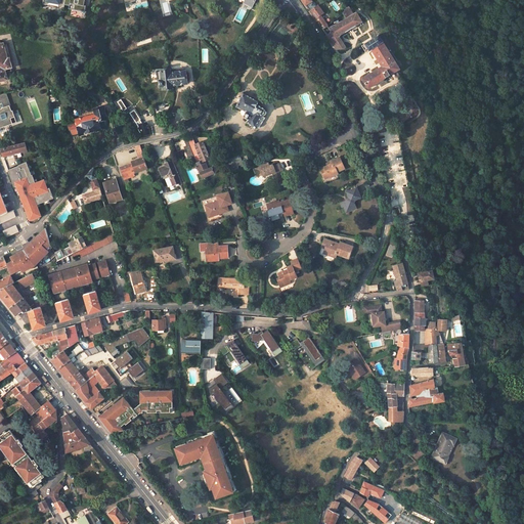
[(316,7),(312,2),(310,0),(301,0),(305,5),(315,19),(322,29),(328,26),(320,15),(322,14),(316,7)]
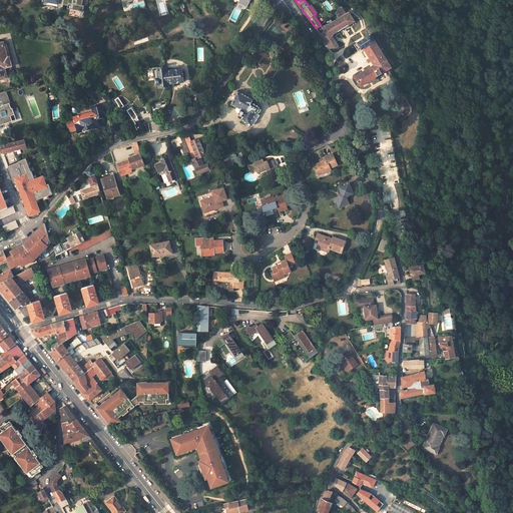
[(332,36),(355,22),(350,12),(346,14),(341,6),(338,7),(335,13),(333,15),(336,20),(323,27),(325,31),(320,34),(330,49),(336,47),(337,48),(339,47),(332,36)]
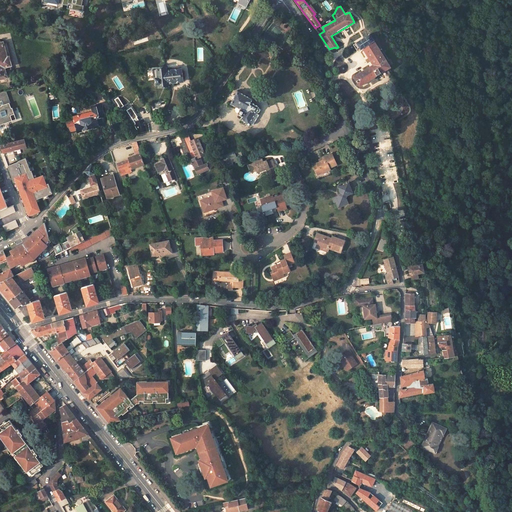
[(390,67),(370,34),(357,43),(361,50),(363,48),(373,65),(354,77),(360,86),(388,69),(390,67)]
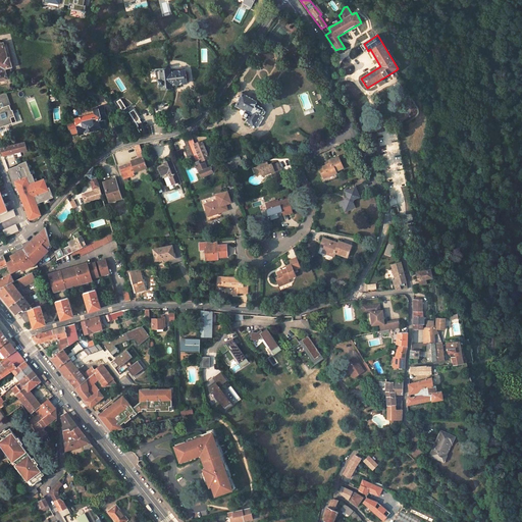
[(3,45),(3,44),(1,44),(1,43),(0,42),(0,81),(7,80),(5,72),(4,68),(10,67),(11,66),(9,59),(7,60),(3,45)]
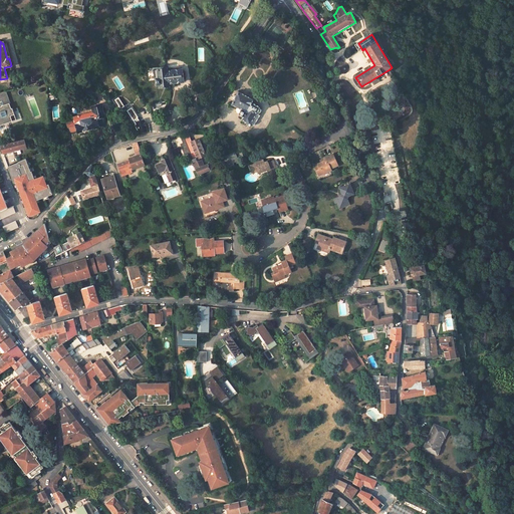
[(183,82),(182,71),(181,71),(167,72),(167,68),(160,69),(155,70),(155,79),(157,79),(158,84),(161,84),(161,86),(169,85),(168,83),(183,82)]
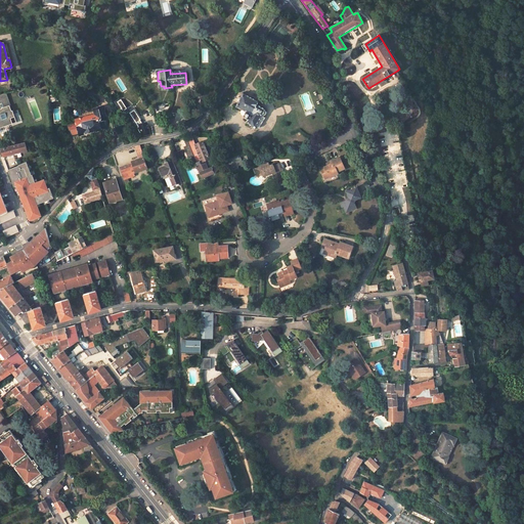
[(37,90),(35,85),(18,89),(20,94),(37,90)]
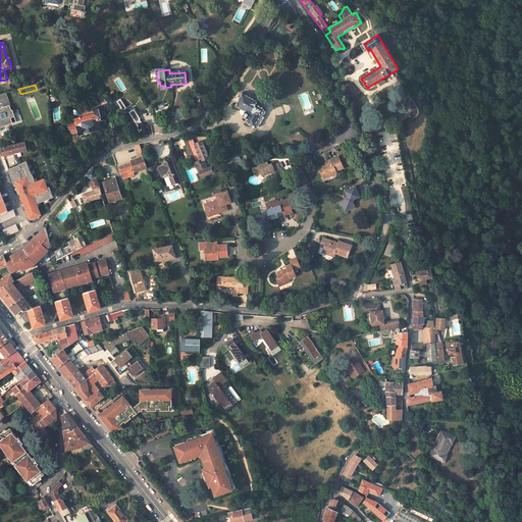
[(9,92),(0,94),(0,108),(7,107),(6,106),(13,104),(9,92)]
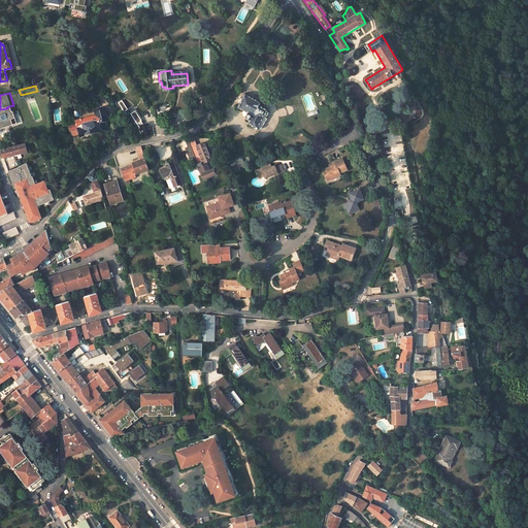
[(259,105),(260,103),(245,94),(237,107),(248,113),(245,117),(244,118),(249,121),(248,124),(255,128),(255,129),(255,130),(256,130),(257,130),(259,128),(258,126),(263,118),(264,117),(266,117),(268,114),(267,112),(268,111),(259,105)]
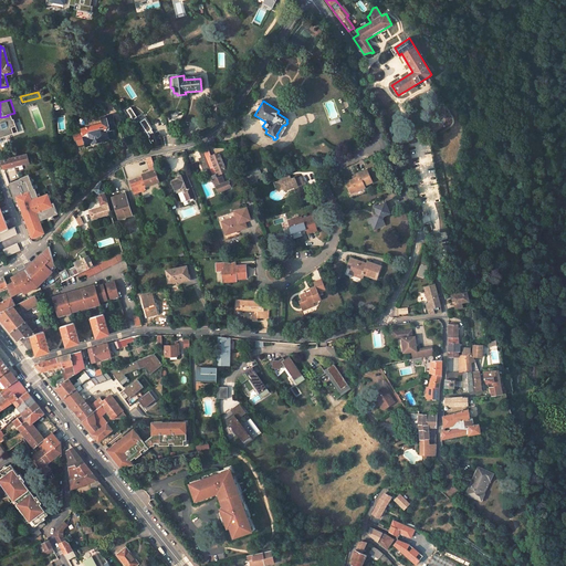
[(447,122),(453,118),(447,107),(440,112),(447,122)]
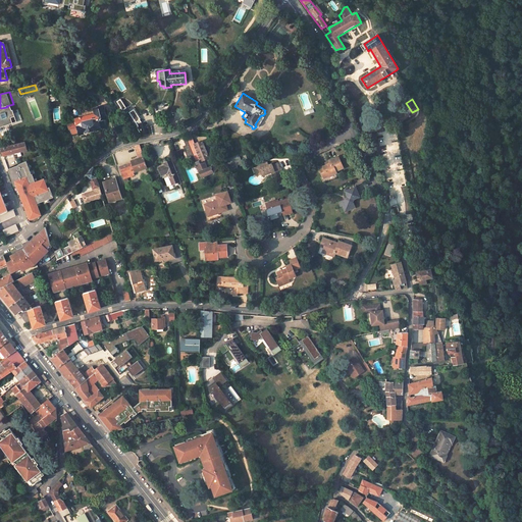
[(16,117),(13,104),(6,106),(7,107),(0,108),(0,120),(0,121),(1,126),(8,125),(16,123),(14,117),(16,117)]
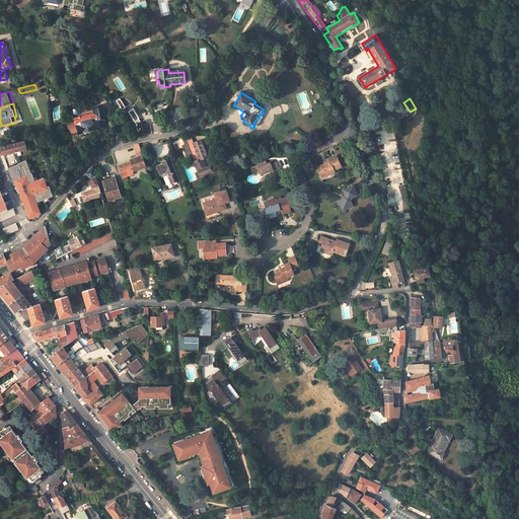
[(105,120),(102,106),(94,108),(93,109),(95,114),(75,119),(76,122),(68,124),(69,129),(70,129),(71,133),(78,131),(79,133),(99,128),(97,122),(105,120)]
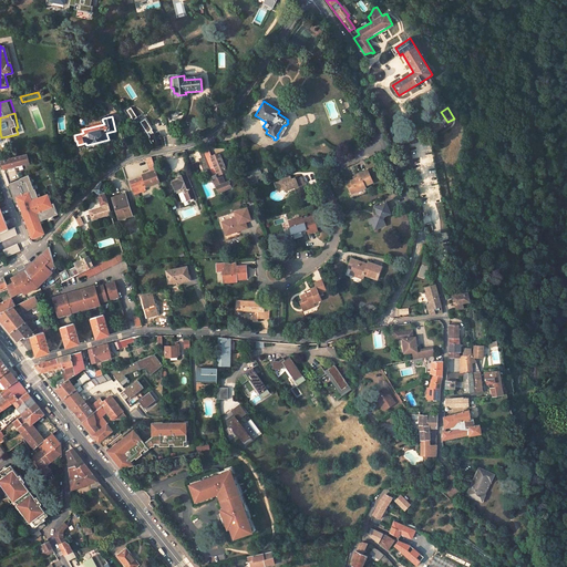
[(282,126),(277,135),(278,137),(280,138),(287,129),(282,126)]
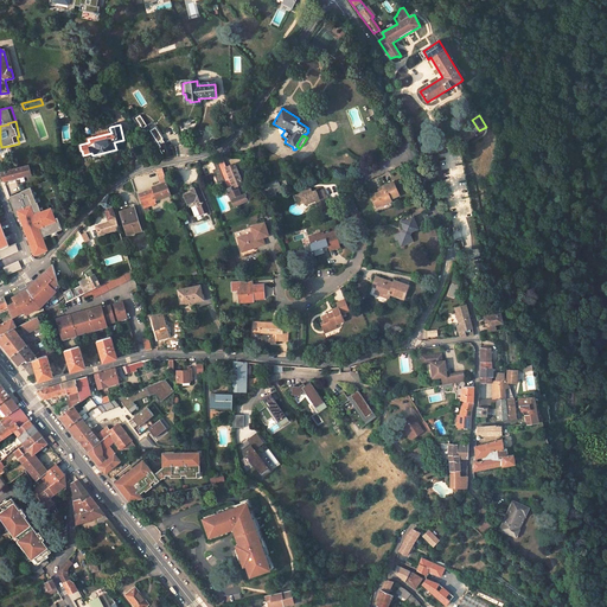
[(1,147),(0,141),(0,140),(0,151),(1,154),(12,152),(10,146),(1,147)]
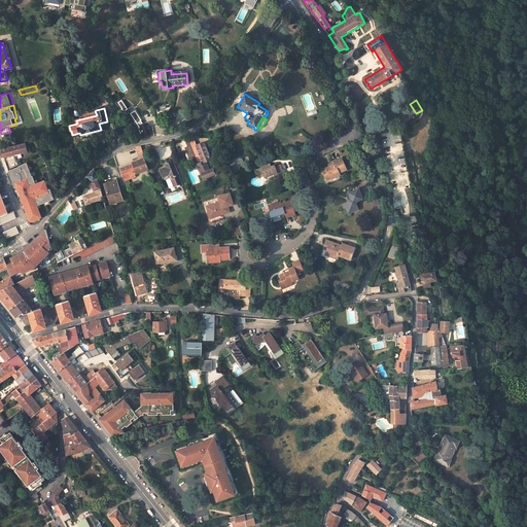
[(149,134),(147,125),(139,127),(141,135),(143,134),(143,136),(149,134)]
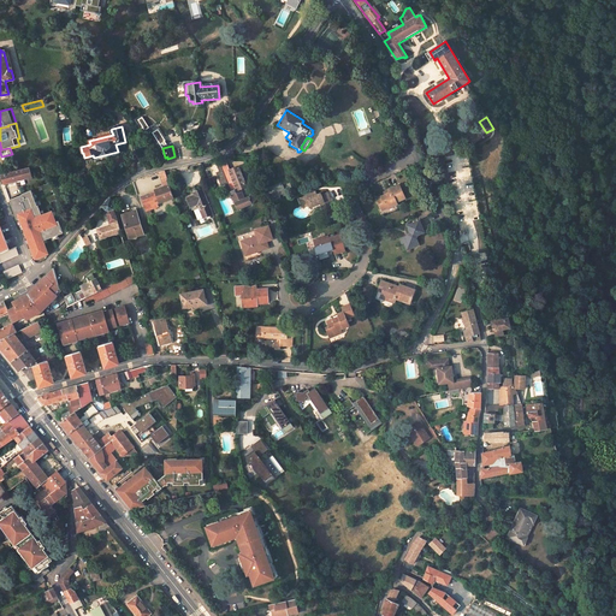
[(246,185),(238,167),(229,171),(225,160),(219,161),(220,164),(227,183),(237,209),(252,203),(249,197),(244,199),(240,188),(246,185)]
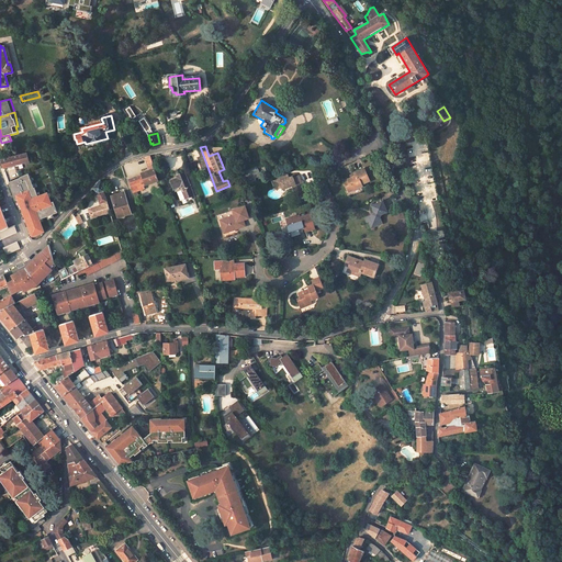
[(10,157),(8,149),(0,152),(0,159),(0,160),(10,158),(10,157)]
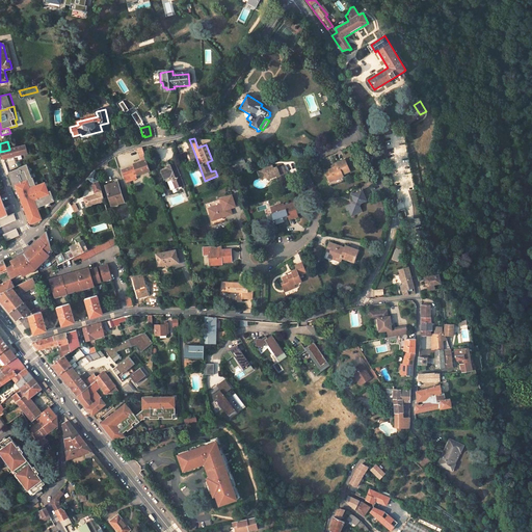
[(183,152),(187,161),(196,158),(190,141),(177,147),(179,153),(183,152)]
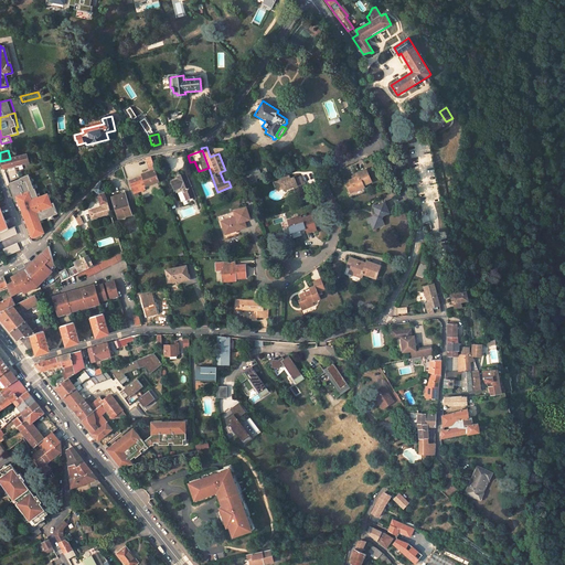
[(3,169),(29,162),(27,155),(10,159),(0,161),(3,169)]
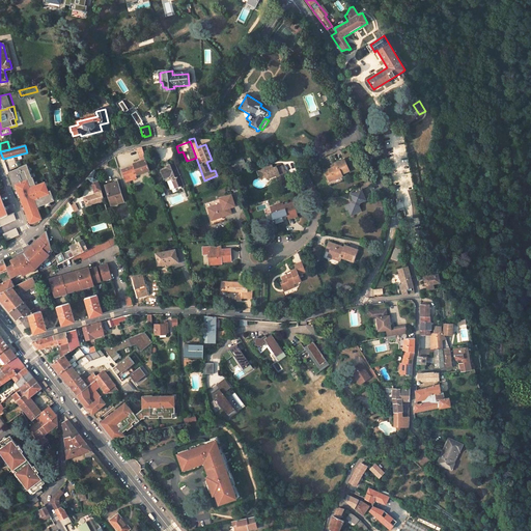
[(138,148),(142,161),(134,164),(134,166),(121,170),(123,175),(134,172),(135,175),(150,170),(142,147),(138,148)]
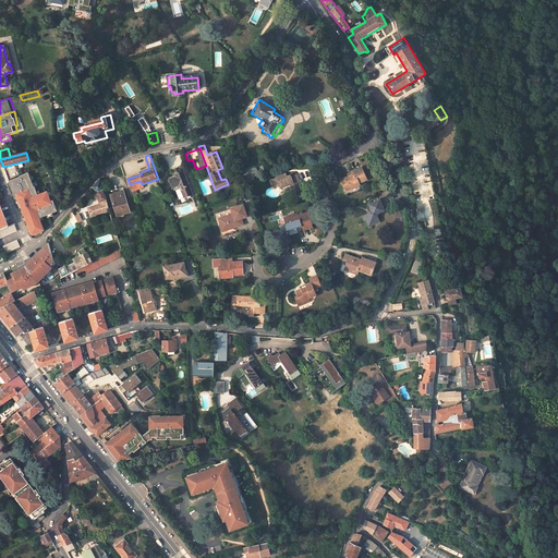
[(366,180),(361,167),(349,172),(350,176),(340,179),(346,191),(359,184),(358,183),(366,180)]
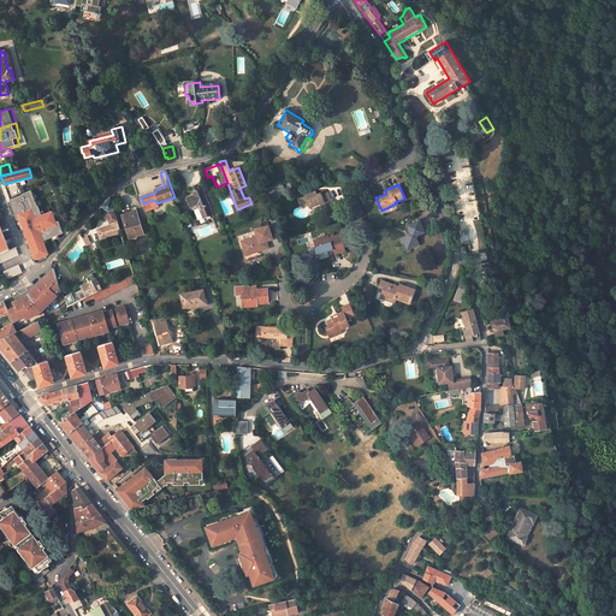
[(39,237),(60,229),(49,203),(55,201),(53,193),(46,195),(43,185),(22,194),(22,195),(39,237)]
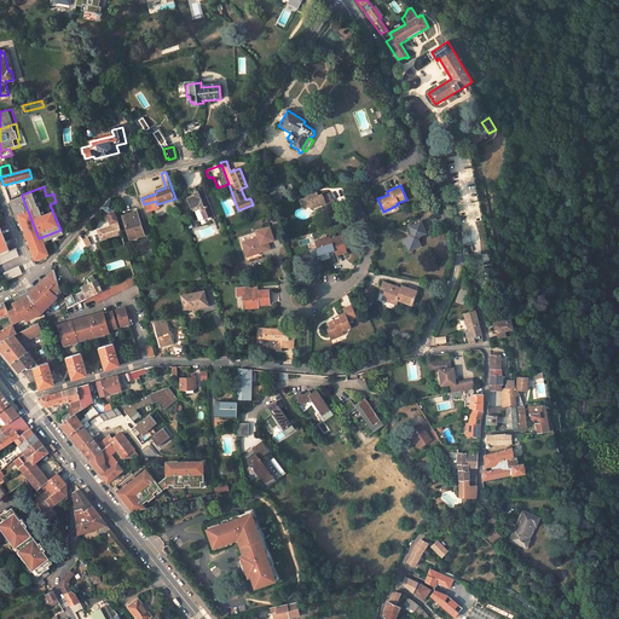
[(213,214),(203,189),(197,191),(198,194),(195,195),(187,197),(190,206),(198,203),(204,219),(213,214)]
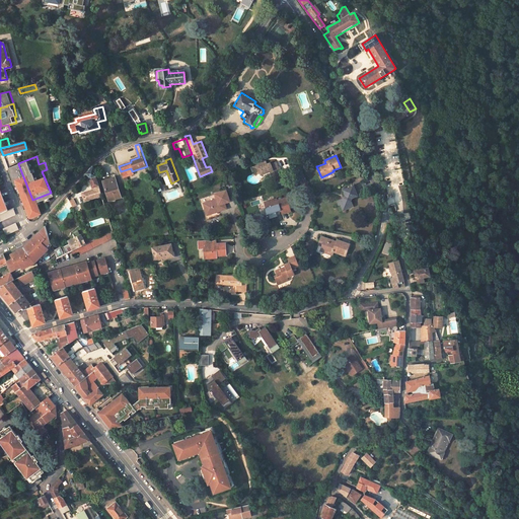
[(283,179),(278,167),(276,168),(273,162),(270,164),(269,163),(266,164),(265,160),(250,166),(253,175),(258,172),(260,175),(269,171),(271,176),(274,175),(277,182),(283,179)]
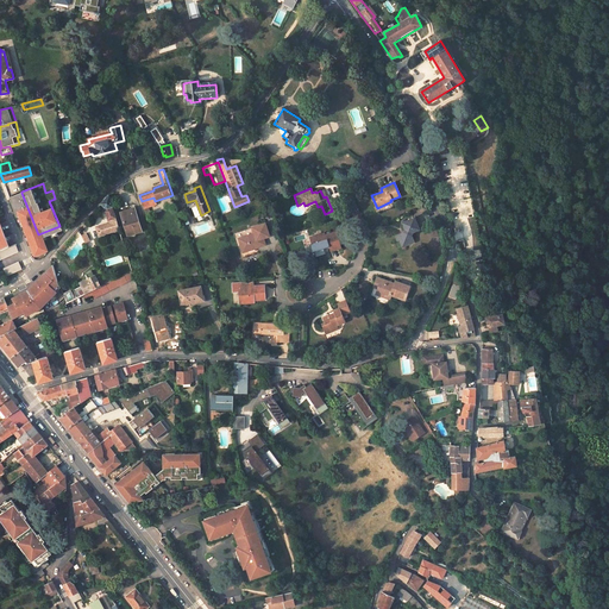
[(110,195),(101,205),(105,208),(107,208),(107,211),(106,212),(108,220),(111,219),(112,223),(99,227),(101,234),(120,230),(115,213),(114,213),(110,195)]
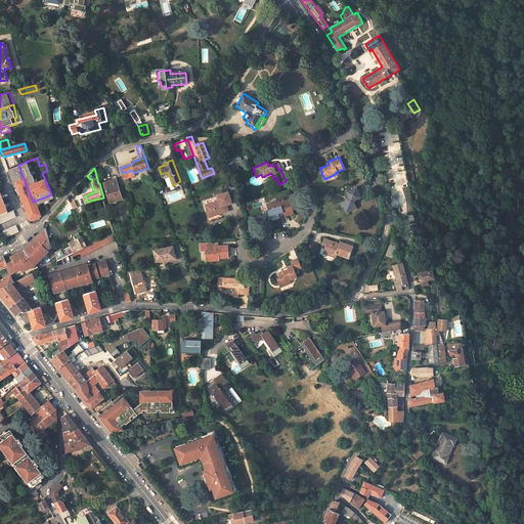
[(124,179),(134,176),(133,173),(132,170),(122,173),(124,179)]
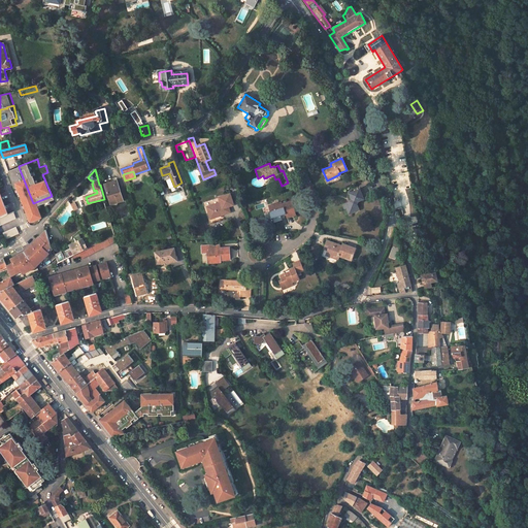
[(111,204),(124,200),(119,183),(106,187),(111,204)]
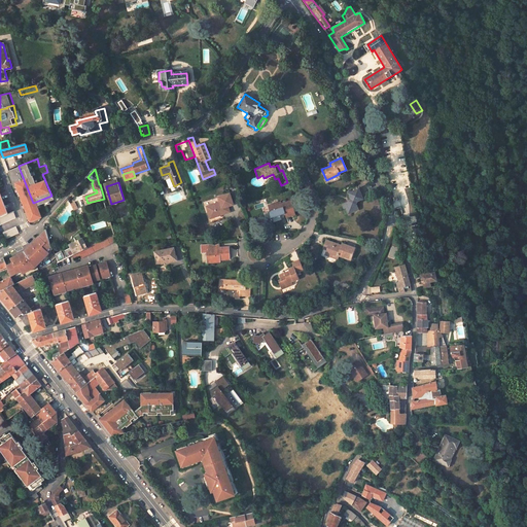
[(362,199),(358,188),(348,192),(350,198),(349,201),(341,204),(343,209),(345,207),(348,213),(357,209),(355,204),(356,201),(362,199)]
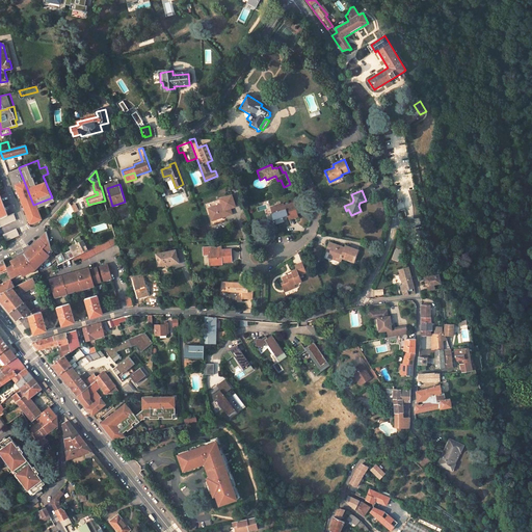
[(234,207),(231,195),(219,200),(220,205),(207,209),(209,215),(212,214),(214,219),(231,214),(229,209),(234,207)]
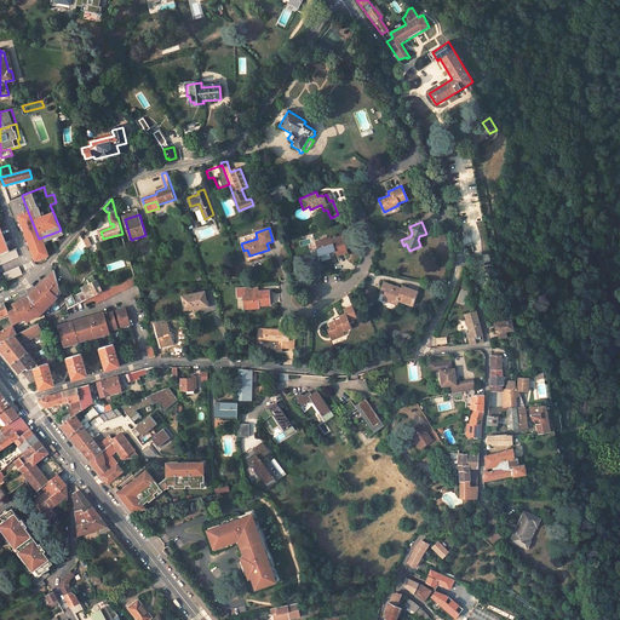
[(346,252),(342,236),(336,237),(336,240),(329,241),(328,237),(315,242),(319,256),(329,253),(328,252),(334,250),(336,254),(346,252)]
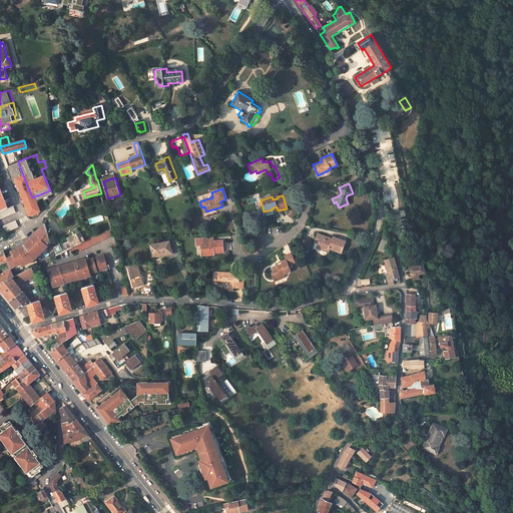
[(0,210),(0,218),(15,211),(13,204),(8,207),(0,210)]
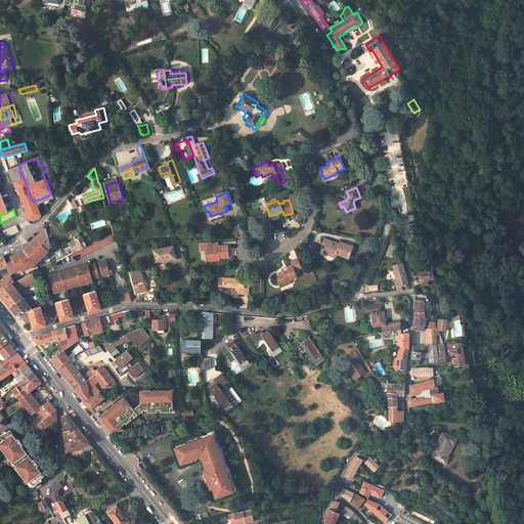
[(18,231),(15,225),(3,231),(6,237),(18,231)]
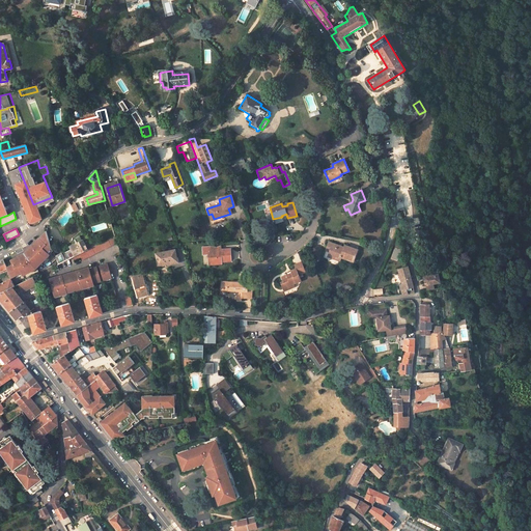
[(12,264),(6,267),(8,273),(10,276),(10,277),(21,272),(23,275),(36,269),(35,266),(43,262),(52,251),(50,247),(46,230),(25,253),(11,260),(12,264)]
